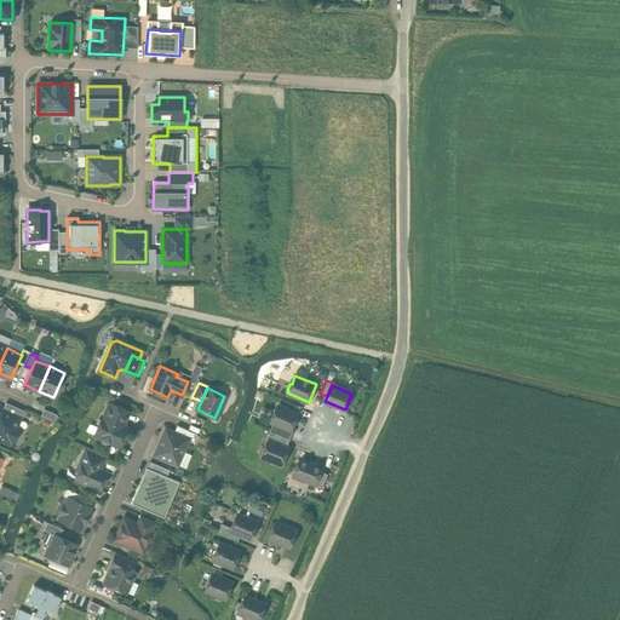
[(26,412),(6,402),(3,411),(21,418),(19,419),(22,419),(26,412)]
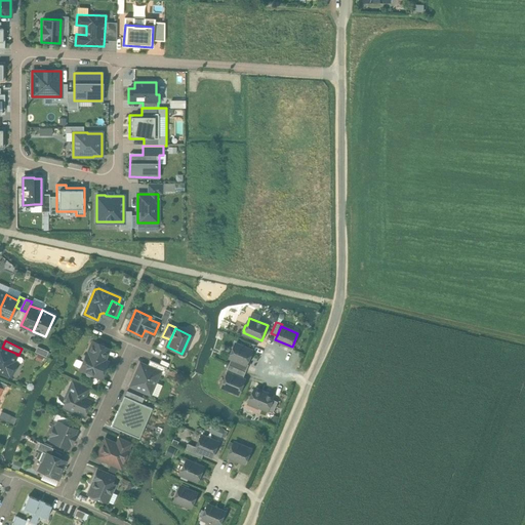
[(109,349),(93,341),(88,354),(86,353),(80,368),(86,370),(85,372),(86,375),(89,376),(92,375),(92,373),(101,377),(108,363),(103,360),(109,349)]
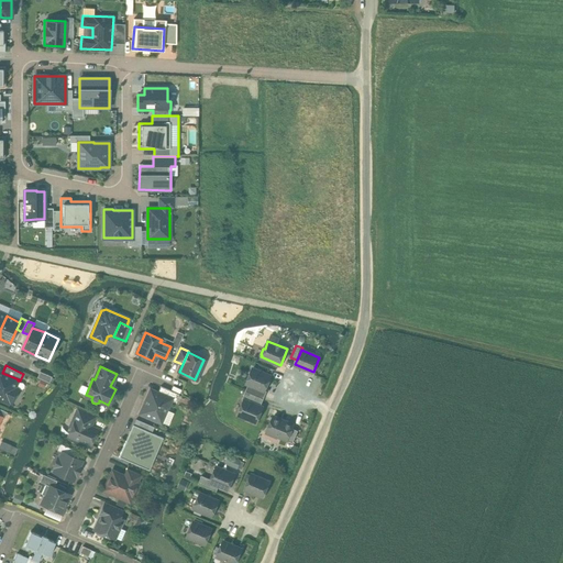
[(271,376),(253,368),(246,383),(265,390),(271,376)]
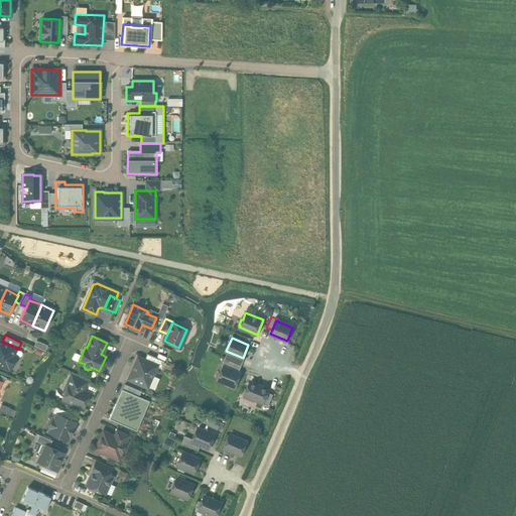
[(2,342),(0,340),(0,365),(7,369),(10,363),(11,364),(13,363),(15,358),(15,356),(13,355),(16,349),(17,348),(2,342)]
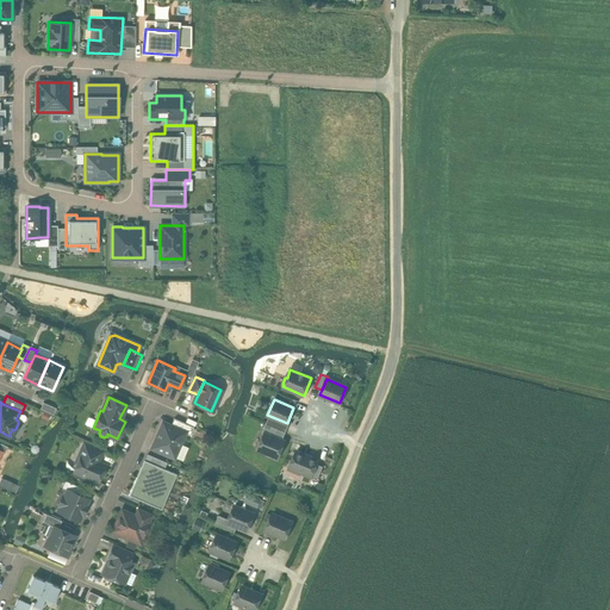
[(56,408),(43,402),(41,409),(54,415),(56,408)]
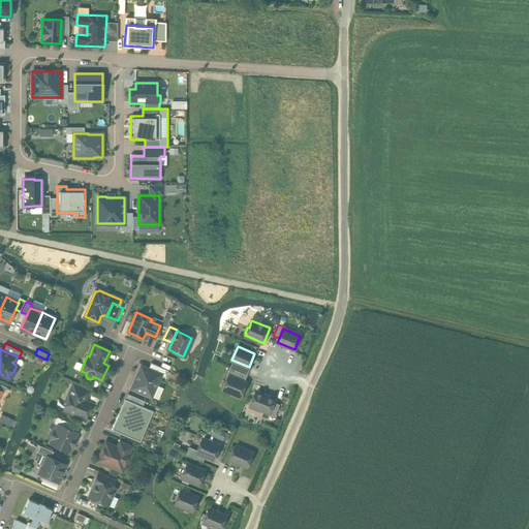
[(168,370),(151,363),(148,369),(160,374),(160,375),(165,377),(168,370)]
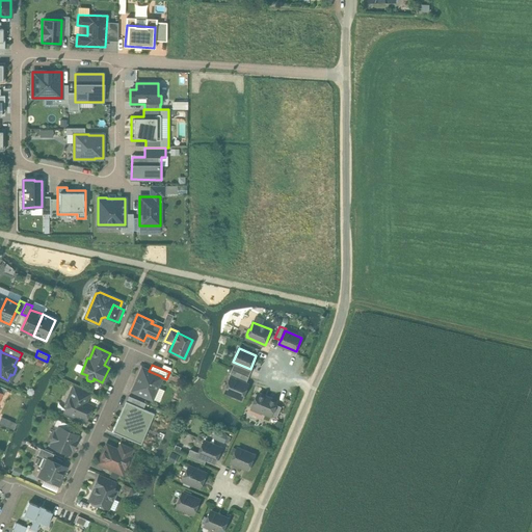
[(149,371),(142,368),(133,391),(152,399),(161,377),(161,376),(149,371)]
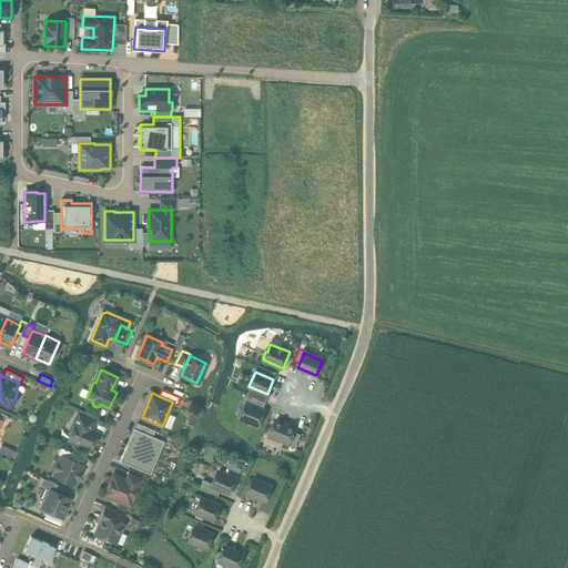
[(266,402),(247,394),(244,403),(246,404),(246,403),(263,411),(266,402)]
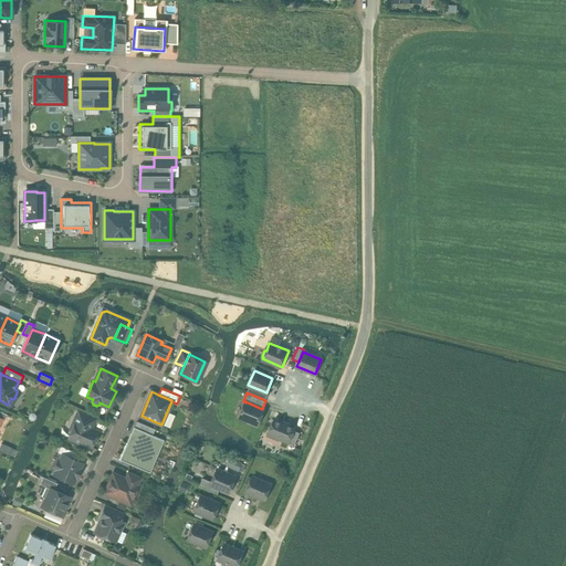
[(262,409),(245,401),(245,402),(240,416),(258,423),(264,409),(262,409)]
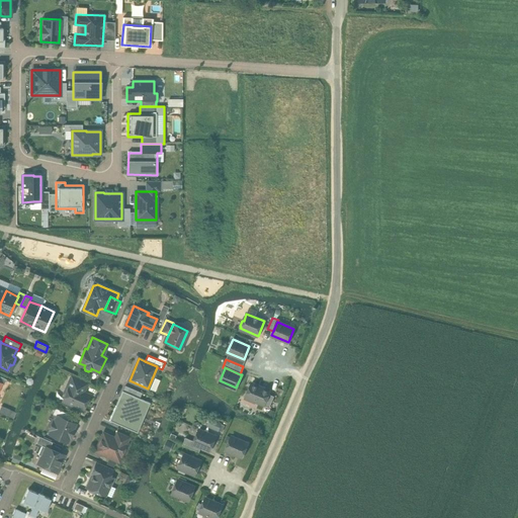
[(87,383),(72,376),(65,393),(65,395),(63,401),(83,410),(89,396),(84,394),(84,392),(87,383)]
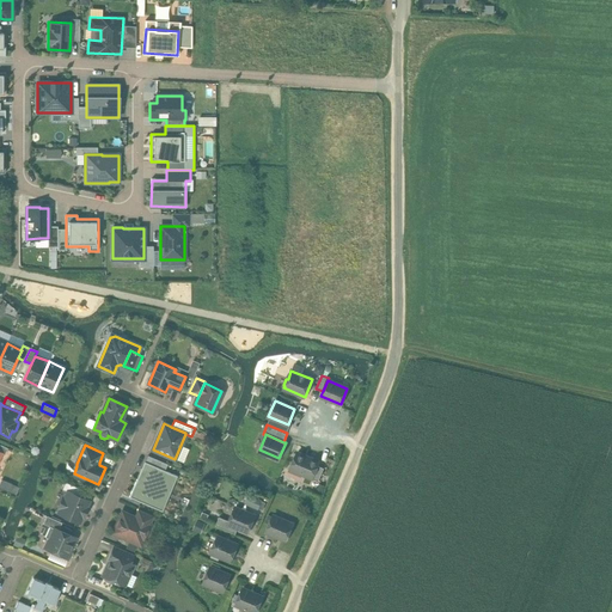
[(319,461),(297,453),(289,470),(300,475),(300,472),(312,477),(318,465),(319,461)]
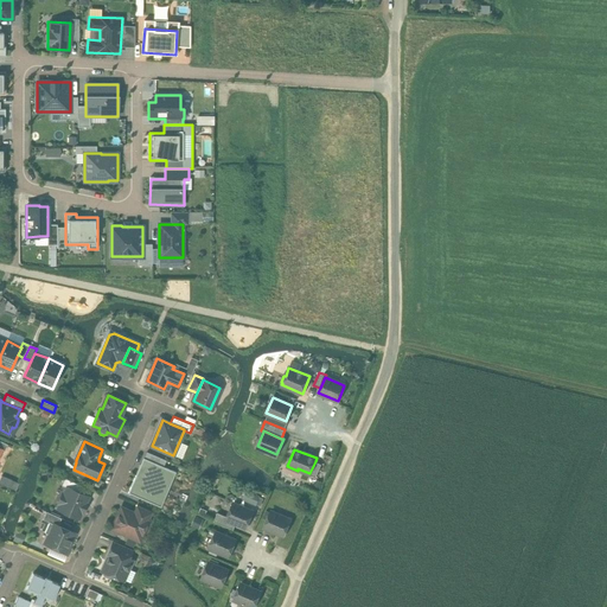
[(176,472),(144,458),(128,493),(161,506),(176,472)]
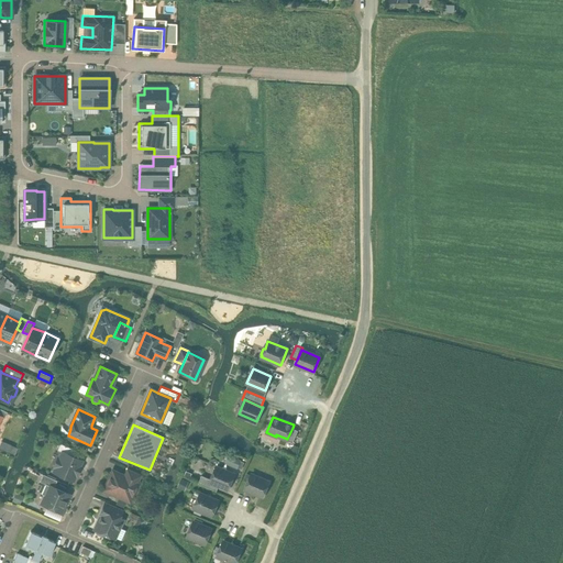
[(293,428),(287,439),(287,440),(293,443),(298,430),(293,428)]
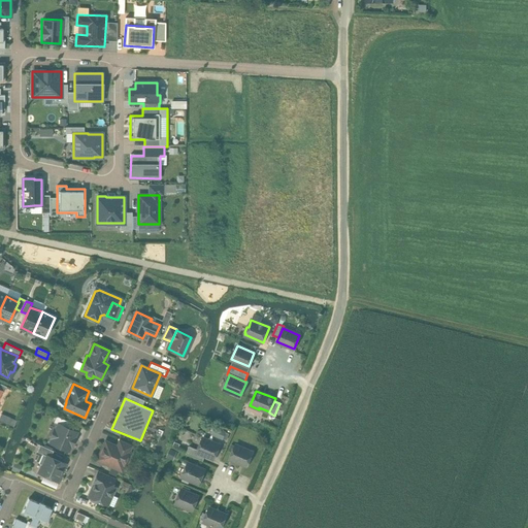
[(73,424),(57,416),(54,422),(59,424),(71,429),(73,424)]
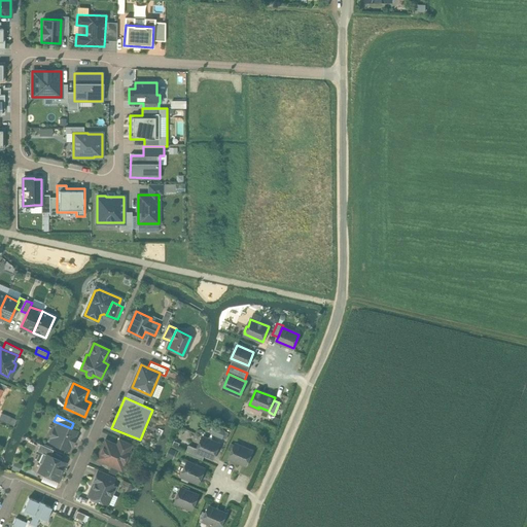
[(59,423),(56,430),(54,429),(50,435),(53,436),(50,442),(68,450),(71,444),(72,445),(75,437),(74,436),(76,430),(71,428),(59,423)]
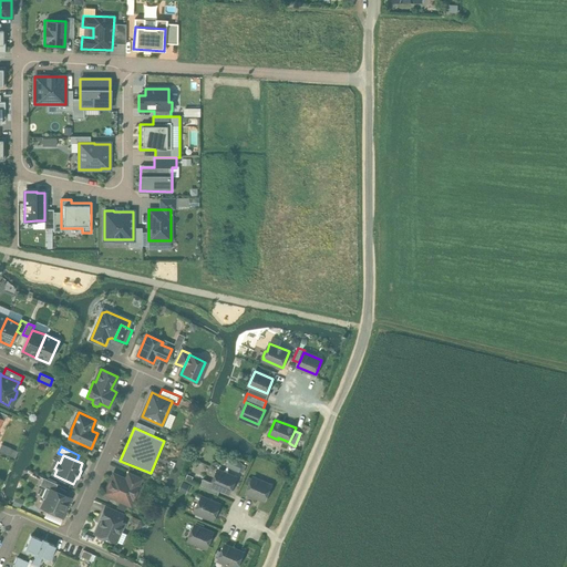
[(228,466),(241,472),(245,464),(233,459),(228,466)]
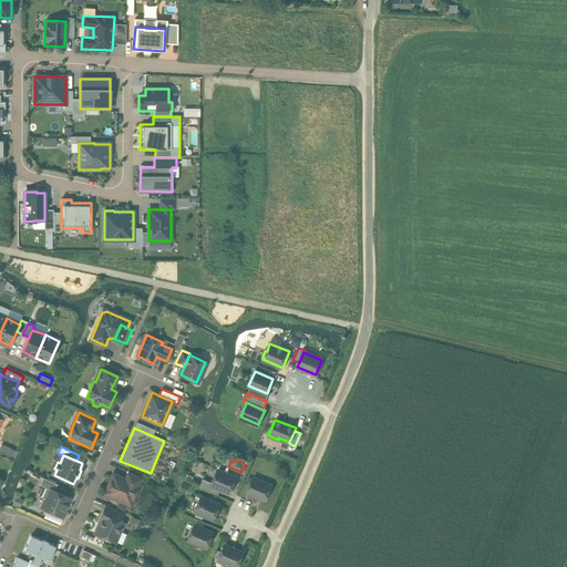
[(236,477),(218,471),(212,484),(230,492),(236,477)]
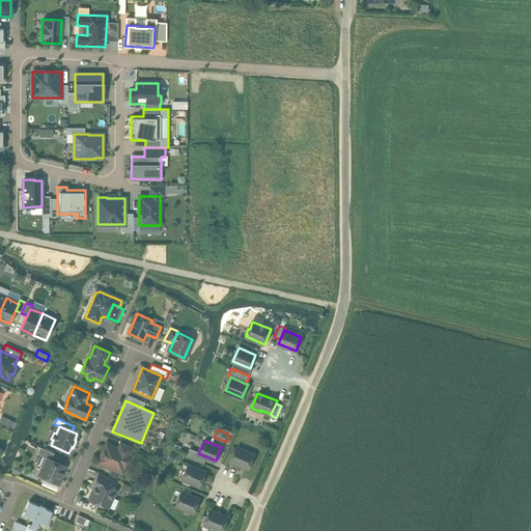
[(118,449),(106,444),(99,462),(121,472),(124,464),(126,465),(130,454),(118,449)]
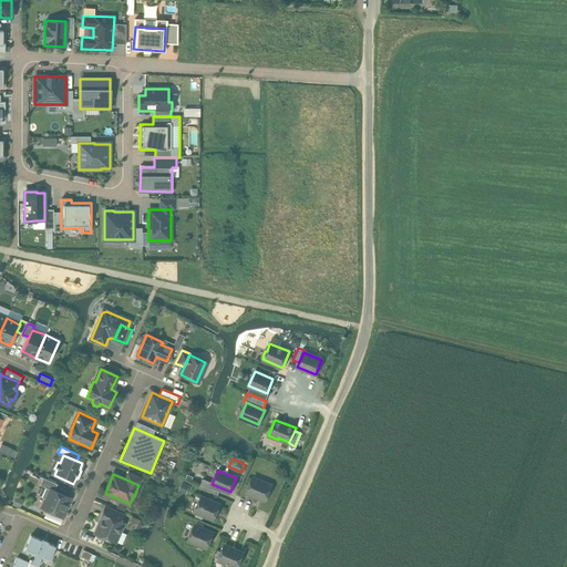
[(141,478),(129,474),(126,480),(138,485),(141,478)]
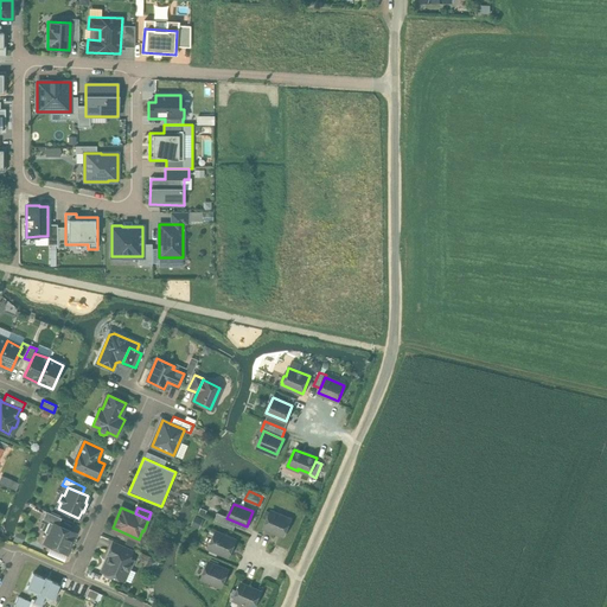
[(291,519),(272,511),(264,526),(285,535),(291,519)]
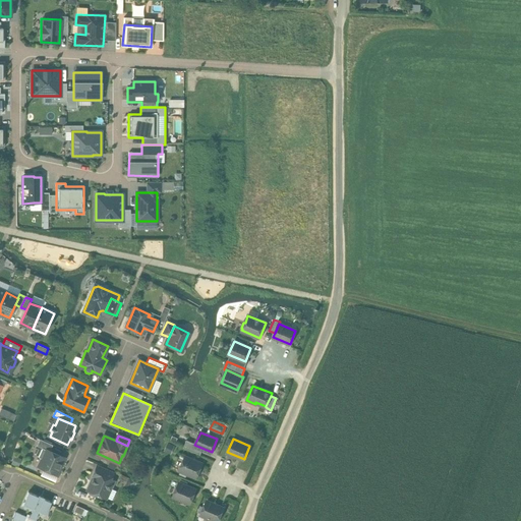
[(53,445),(40,440),(37,446),(43,449),(43,448),(50,452),(53,445)]
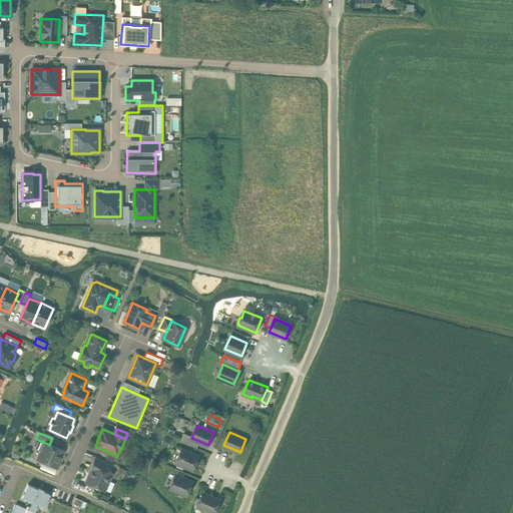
[(49,445),(42,441),(42,442),(38,450),(41,452),(38,459),(55,467),(62,450),(49,445)]
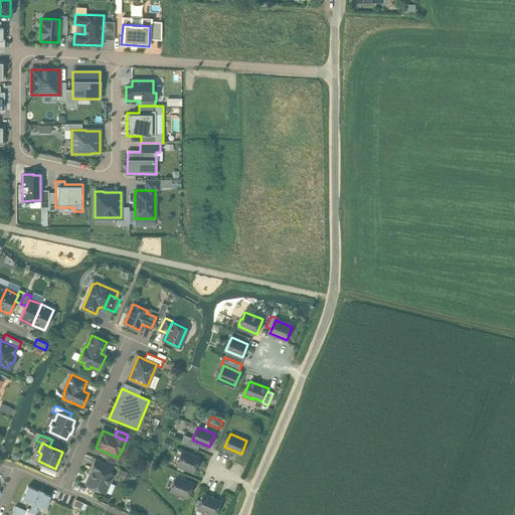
[(200,459),(183,452),(178,465),(194,472),(200,459)]
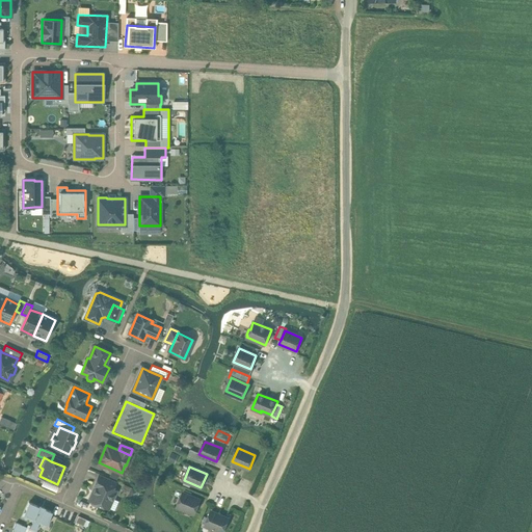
[(115,483),(99,476),(94,487),(96,488),(89,501),(91,502),(92,504),(97,506),(99,505),(108,508),(115,490),(113,489),(115,483)]
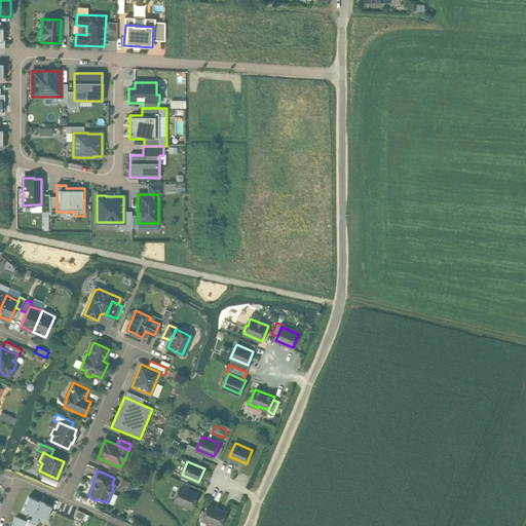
[(197,494),(181,487),(175,500),(192,508),(197,494)]
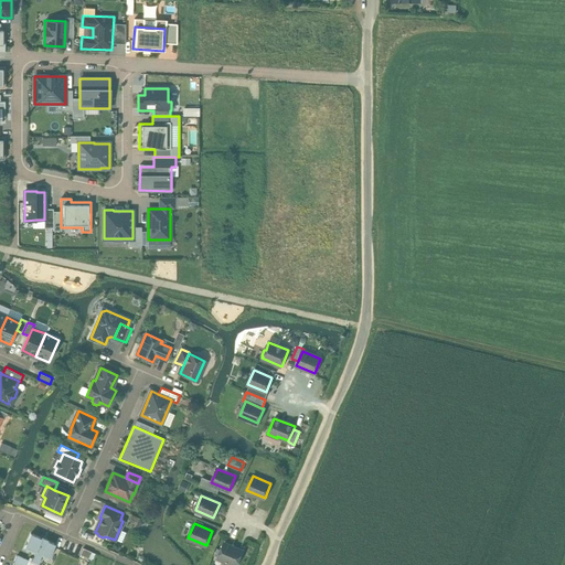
[(41,539),(31,533),(23,550),(34,555),(33,556),(32,556),(30,563),(33,564),(36,564),(40,560),(40,557),(49,561),(55,544),(48,541),(48,540),(42,537),(41,539)]
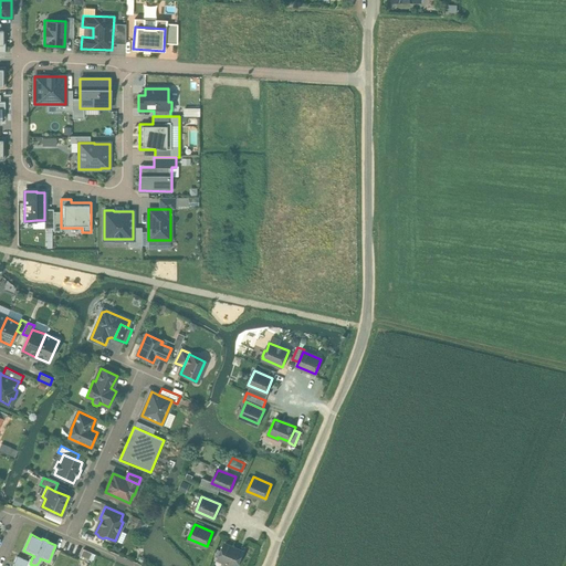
[(237,565),(243,552),(224,544),(219,558),(237,565)]
